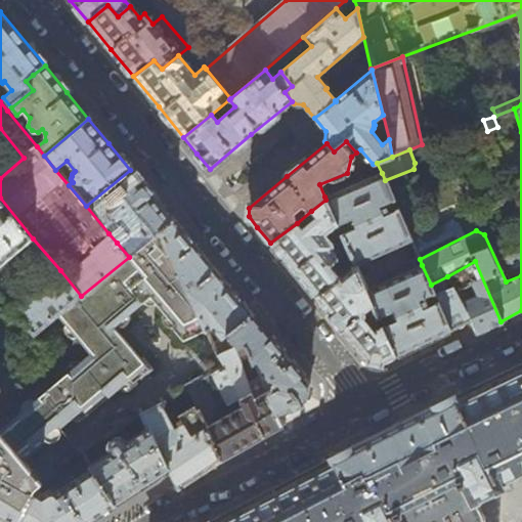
[(129,257),(160,231),(173,221),(148,192),(130,170),(86,206),(109,233),(116,227),(120,227),(126,235),(117,243),(129,257)]
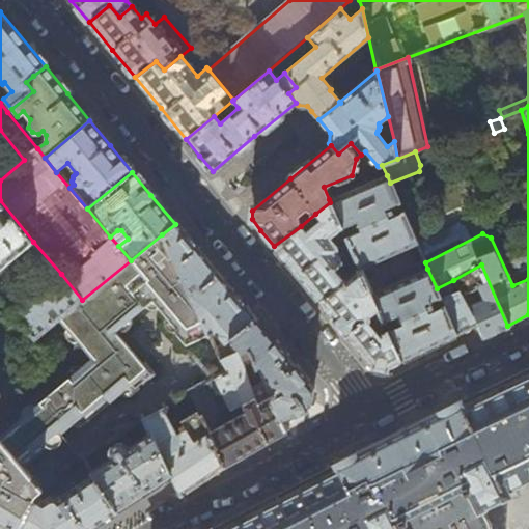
[(330,202),(342,228),(353,253),(360,270),(417,244),(390,183),(387,175),(329,199),(330,202)]
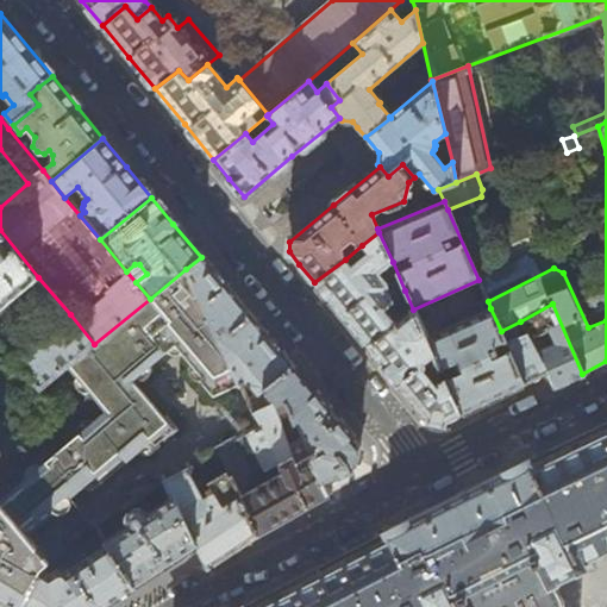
[(0,308),(38,277),(0,230),(0,308)]
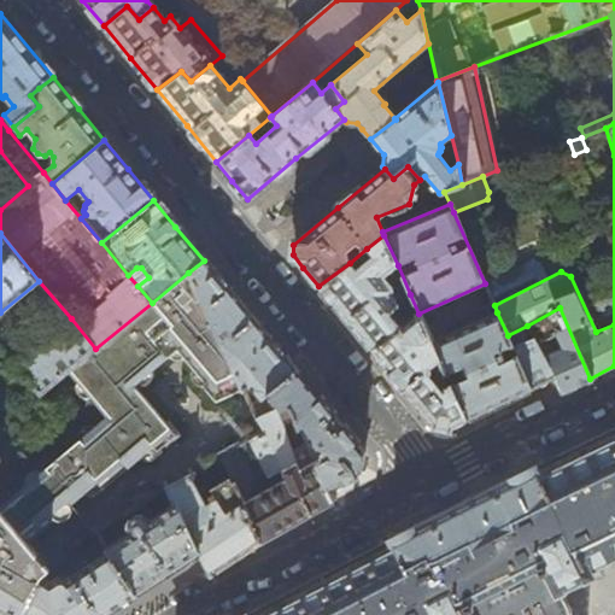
[(350,263),(318,286),(346,320),(372,351),(400,329),(388,314),(397,306),(390,297),(391,297),(392,296),(393,294),(393,292),(393,291),(392,290),(382,277),(398,265),(384,235),(367,249),(376,261),(359,274),(350,263)]
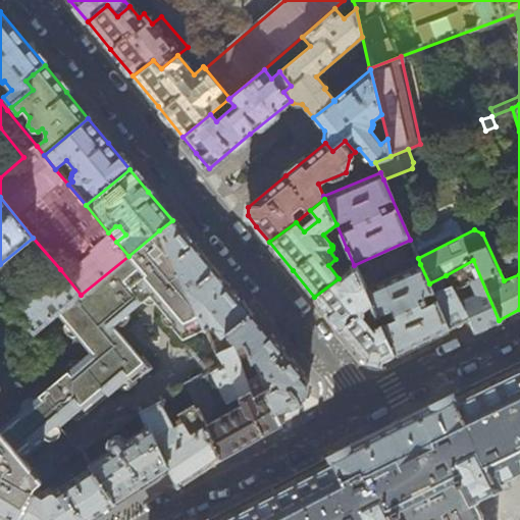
[(159,230),(205,329),(206,332),(214,325),(216,328),(215,329),(215,330),(215,331),(215,332),(216,332),(221,339),(250,314),(220,278),(207,263),(172,220),(159,230)]
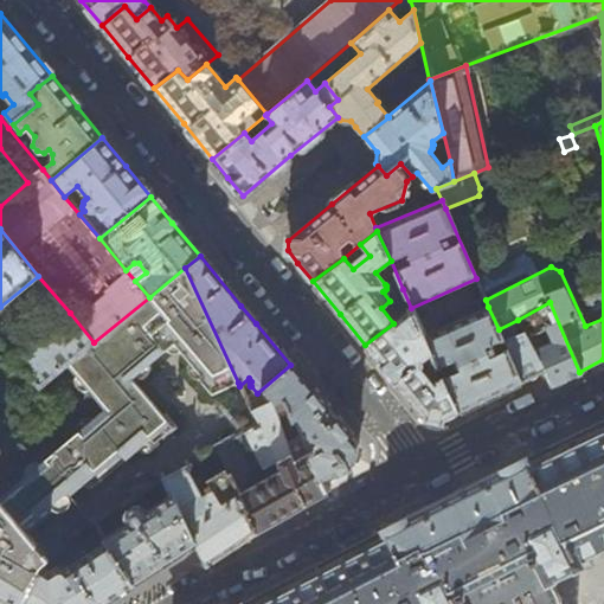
[(0,599),(6,603),(19,603),(42,566),(46,561),(23,533),(94,476),(96,479),(121,458),(123,462),(148,442),(152,447),(174,429),(164,417),(161,419),(130,383),(173,347),(190,367),(190,372),(206,391),(205,391),(211,399),(229,390),(227,387),(238,383),(185,268),(149,297),(94,342),(65,366),(103,411),(91,421),(85,419),(76,428),(76,434),(0,494),(0,599)]
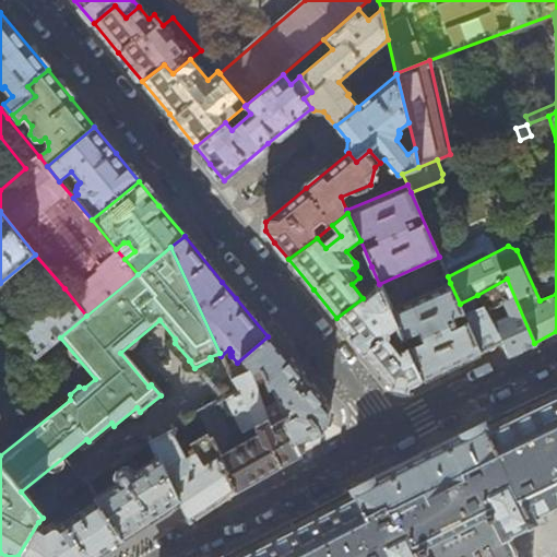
[(363,298),(336,318),(367,355),(368,356),(392,384),(409,388),(423,381),(391,309),(379,284),(371,267),(359,277),(352,284),(363,298)]
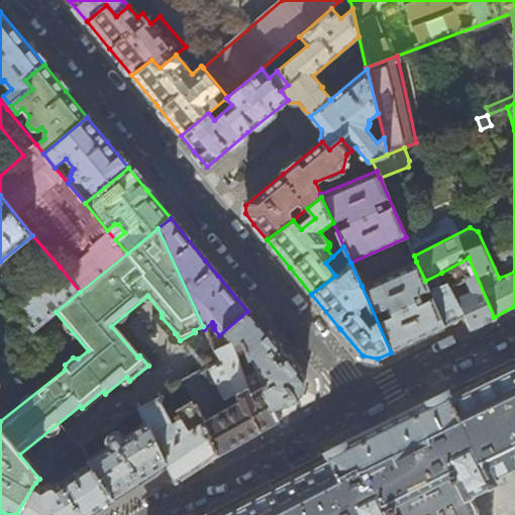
[(441,273),(449,289),(467,280),(472,292),(454,300),(464,317),(470,331),(483,324),(495,318),(494,317),(469,258),(441,273)]
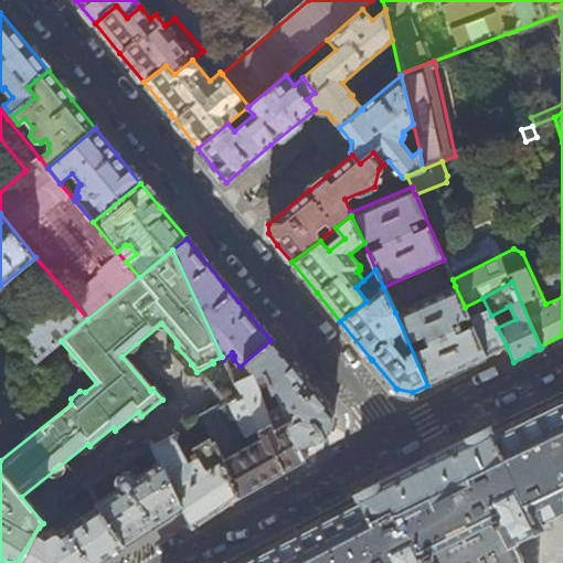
[(455,286),(395,312),(427,385),(455,372),(486,357),(465,307),(455,286)]
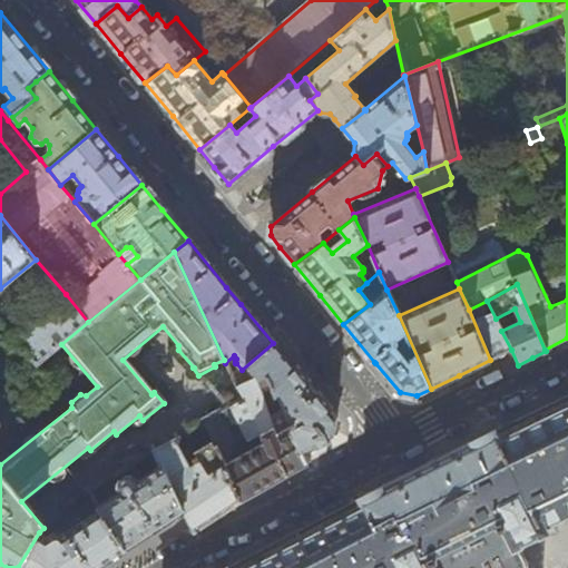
[(36,365),(61,344),(88,322),(66,294),(13,338),(36,365)]
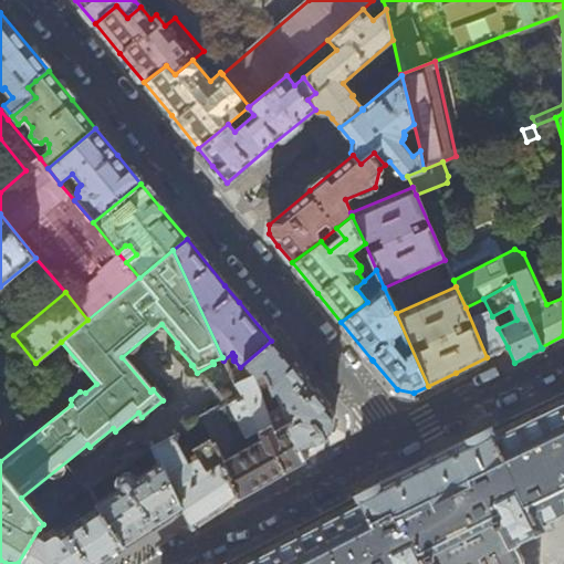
[(483,299),(466,307),(487,357),(497,353),(508,347),(498,329),(492,316),(483,299)]
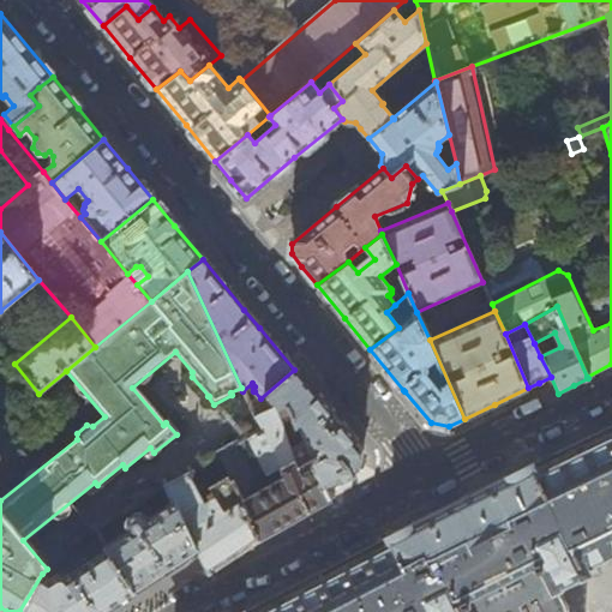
[(287,402),(324,486),(358,469),(363,453),(328,412),(294,370),(261,399),(250,408),(255,418),(287,402)]
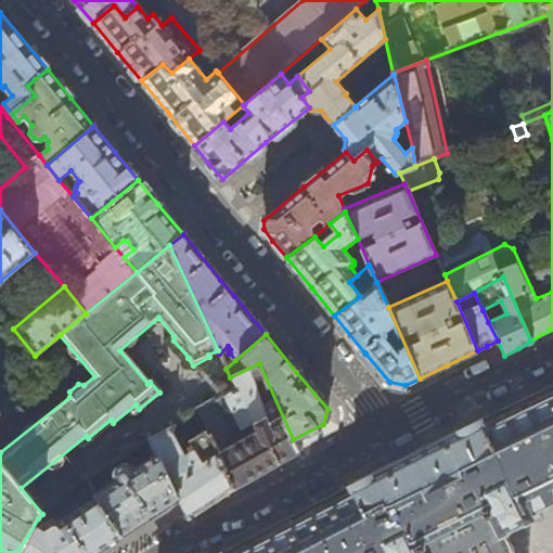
[(259,363),(230,377),(236,389),(197,412),(209,435),(218,452),(233,491),(267,471),(279,463),(299,452),(293,439),(259,363)]
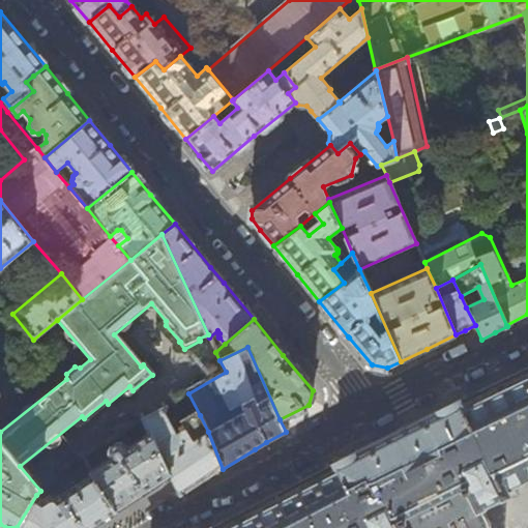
[(488,527),(486,520),(480,509),(506,496),(503,492),(527,479),(527,381),(465,412),(460,402),(348,457),(332,465),(339,477),(238,527),(488,527)]
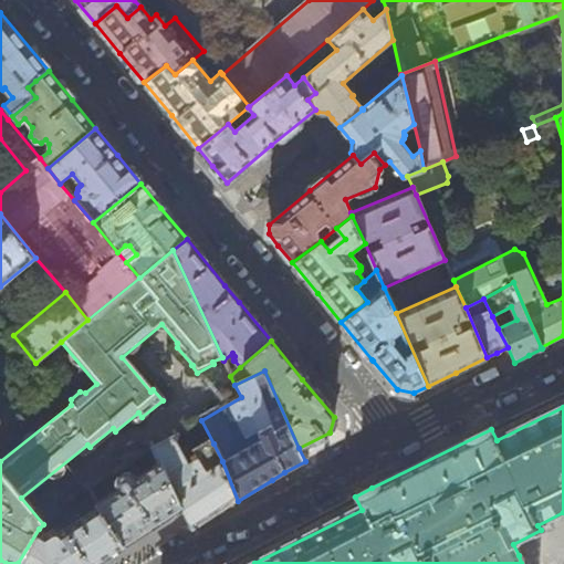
[(216,515),(238,501),(222,461),(213,444),(196,453),(198,460),(188,466),(173,437),(153,448),(166,470),(183,509),(191,530),(216,515)]
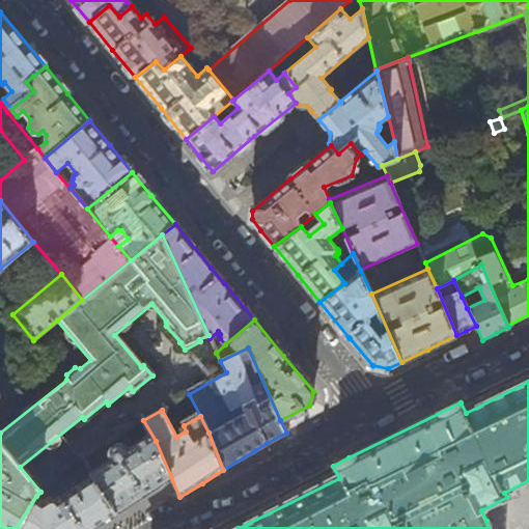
[(142,496),(171,477),(156,441),(143,420),(137,424),(145,437),(130,447),(122,434),(106,443),(110,449),(109,451),(109,453),(109,455),(110,456),(110,458),(111,460),(90,473),(91,475),(116,512),(142,496)]
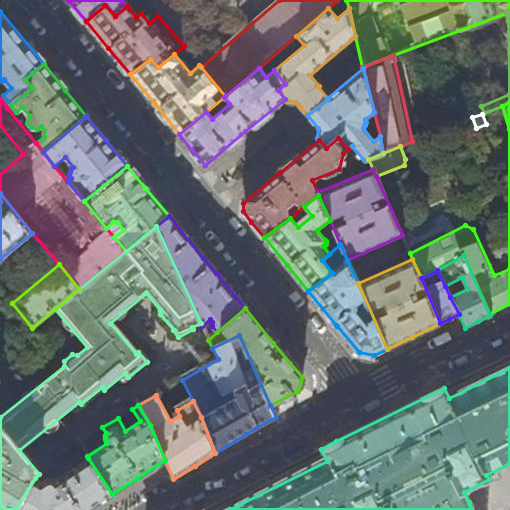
[(88,509),(112,494),(88,458),(64,474),(61,469),(41,482),(35,478),(16,509),(88,509)]
